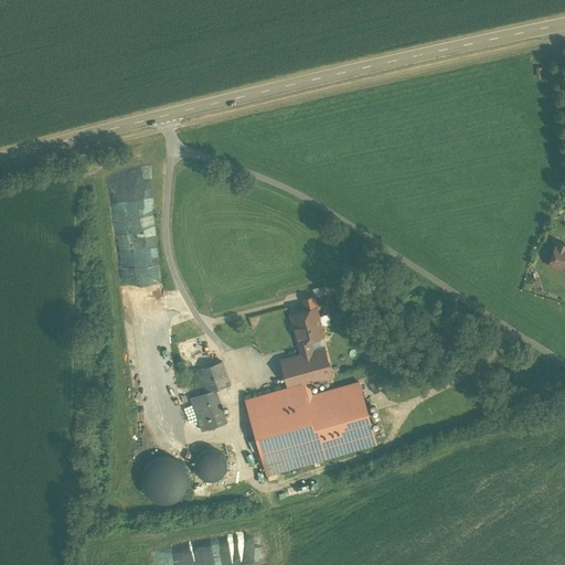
[(564,245),(556,243),(547,269),(564,275),(564,245)]
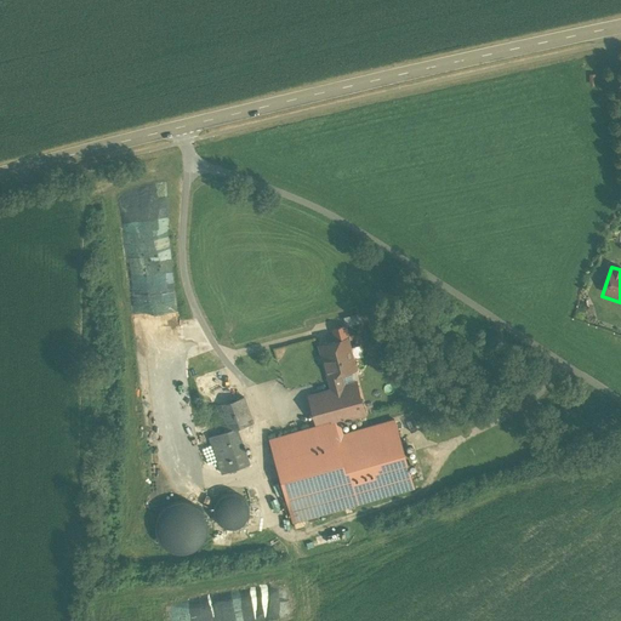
[(308,398),(315,427),(330,423),(364,415),(355,385),(348,387),(337,347),(352,343),(347,328),(336,330),(340,342),(317,348),(329,393),(308,398)]
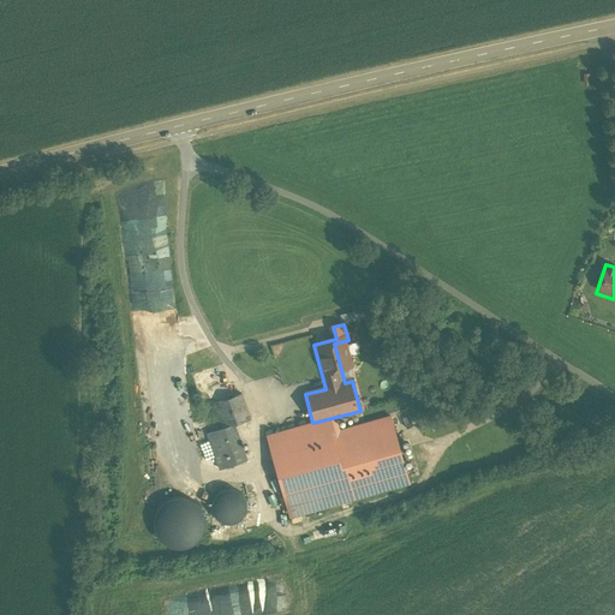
[(233,395),(222,366),(207,371),(228,428),(209,435),(222,470),(246,460),(234,427),(252,421),(243,393),(233,395)]
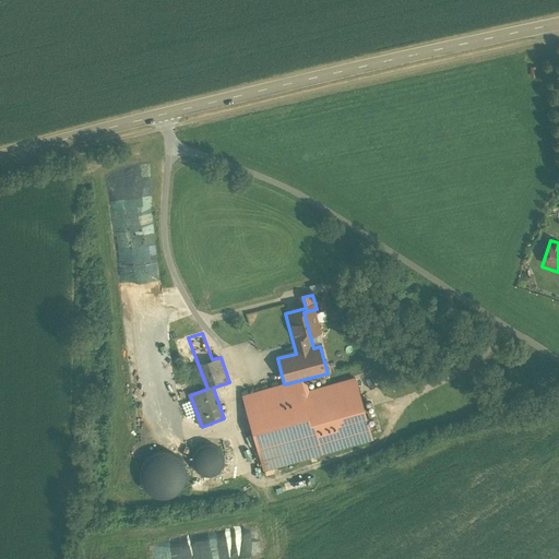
[(370,442),(353,382),(301,396),(297,381),(284,384),(242,396),(264,472),(370,442)]
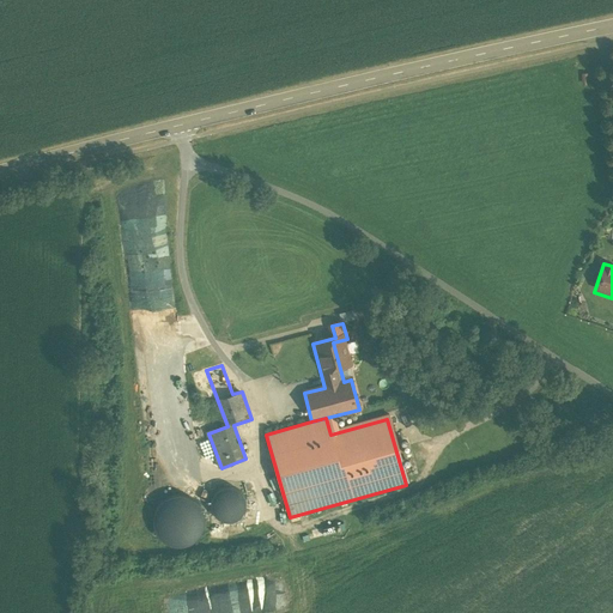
[(231,489),(229,489),(223,487),(218,490),(213,493),(210,499),(208,505),(211,511),(214,516),(219,520),(224,521),(231,520),(236,516),(240,513),(242,507),(242,502),(240,497),(236,492),(231,489)]
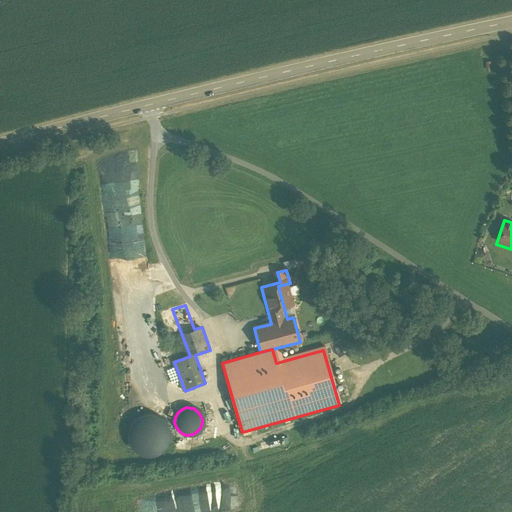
[(149,414),(144,414),(138,416),(133,420),(129,425),(128,431),(128,438),(131,444),(136,449),(142,452),(148,453),(153,452),(159,449),(163,445),(166,439),(166,431),(164,425),(161,420),(155,416),(149,414)]
